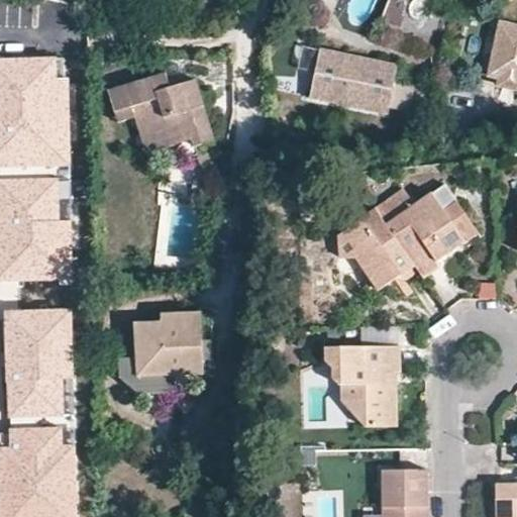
[(516,19),(501,16),(491,72),(501,74),(516,76),(516,19)]
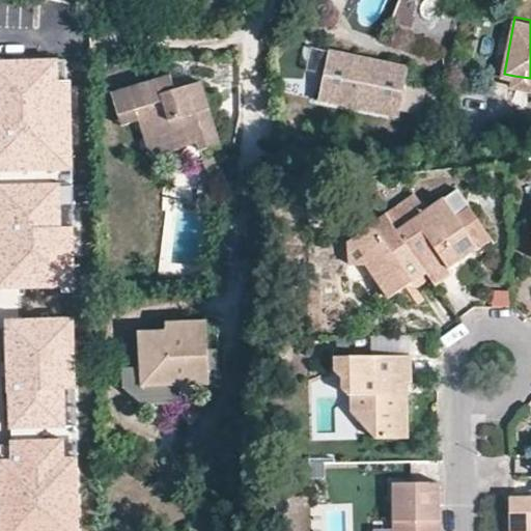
[(329,48),(317,99),(397,115),(410,65),(329,48)]
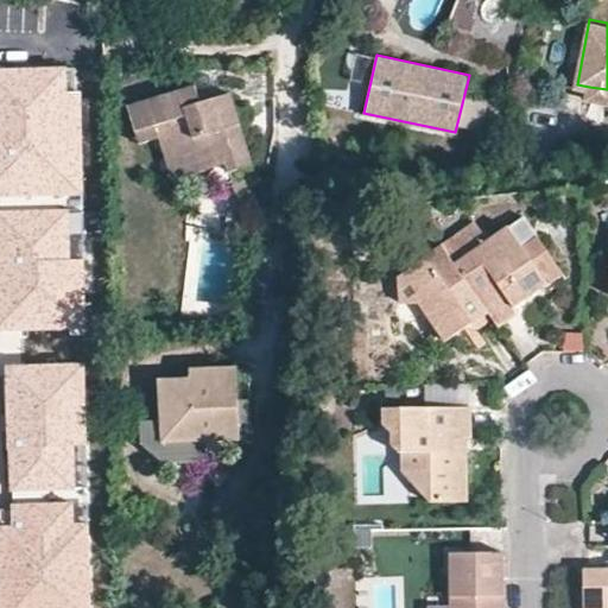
[(71,73),(0,71),(0,195),(88,197),(89,102),(71,101),(71,73)]
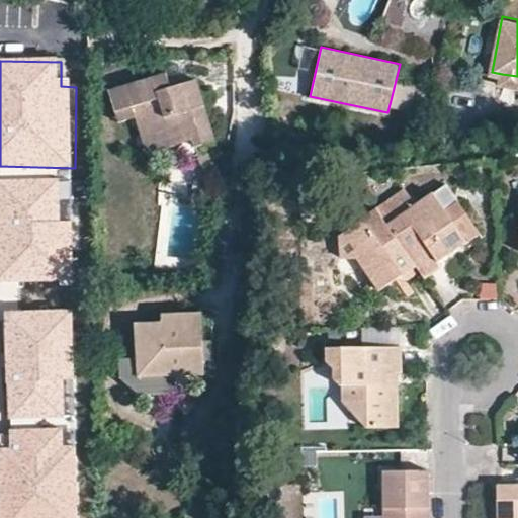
[(217,136),(196,77),(171,85),(166,71),(125,85),(132,103),(142,100),(157,148),(178,141),(195,136),(198,142),(217,136)]
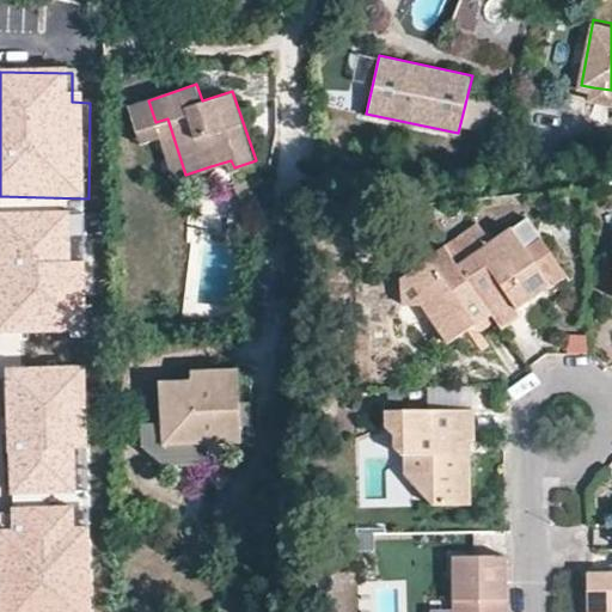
[(611,97),(611,90),(593,87),(592,95),(611,97)]
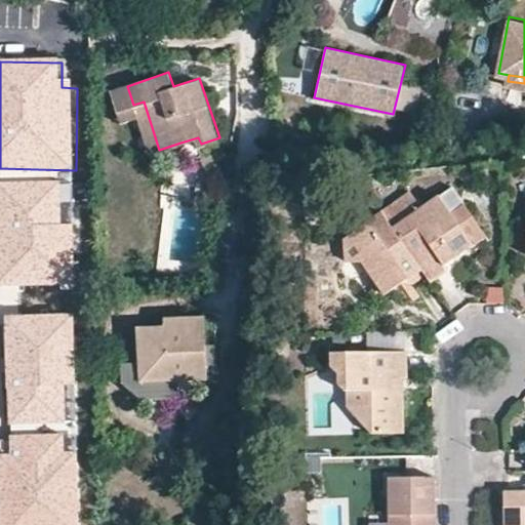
[(133,105),(127,86),(115,90),(122,112),(134,108),(133,105)]
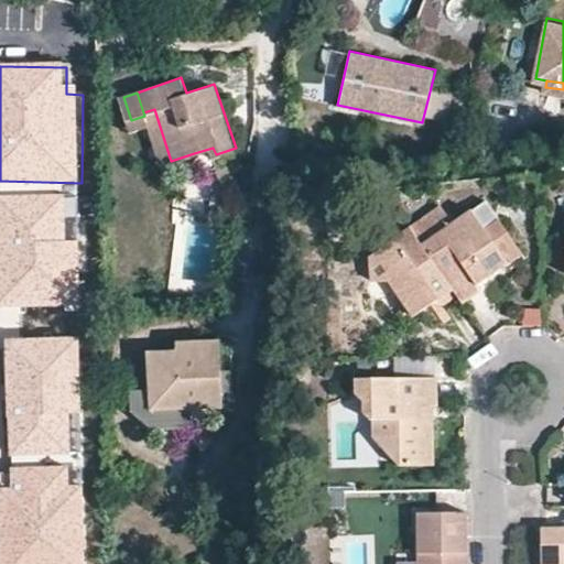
[(154,109),(143,112),(162,164),(171,161),(154,109)]
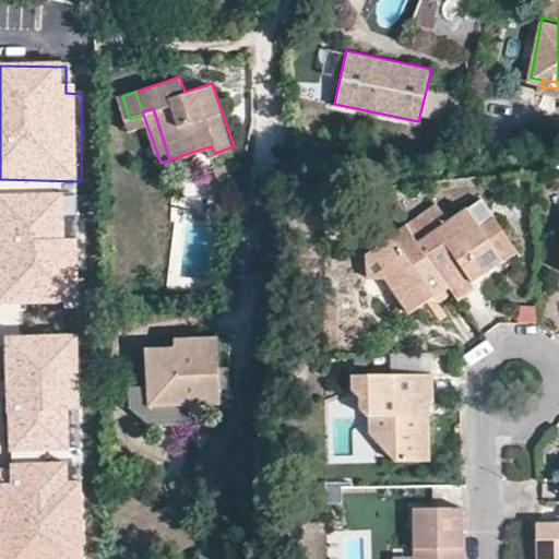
[(194,159),(198,167),(216,162),(214,153),(211,146),(192,152),(194,159)]
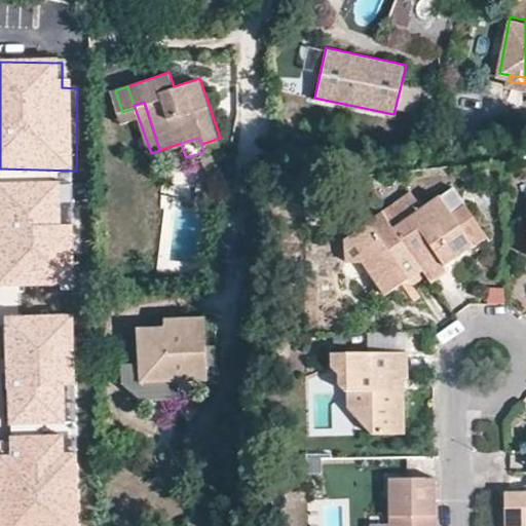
[(67,186),(0,184),(0,282),(79,284),(80,231),(66,231),(67,186)]
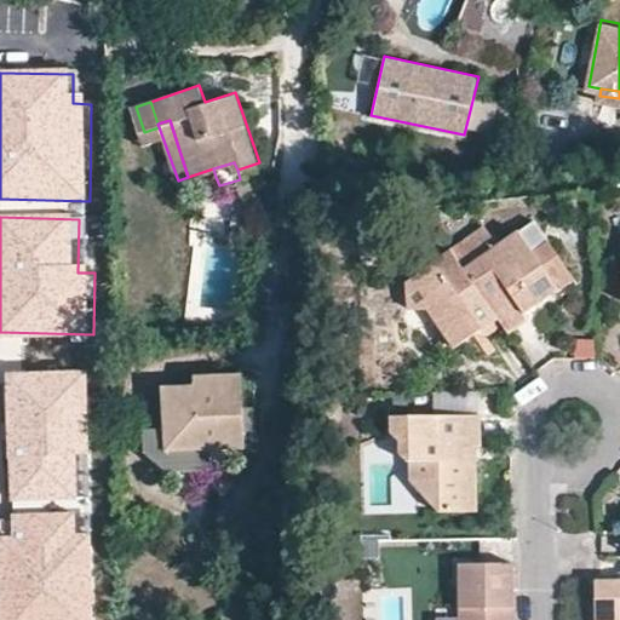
[(534,220),(518,231),(532,251),(547,240),(534,220)]
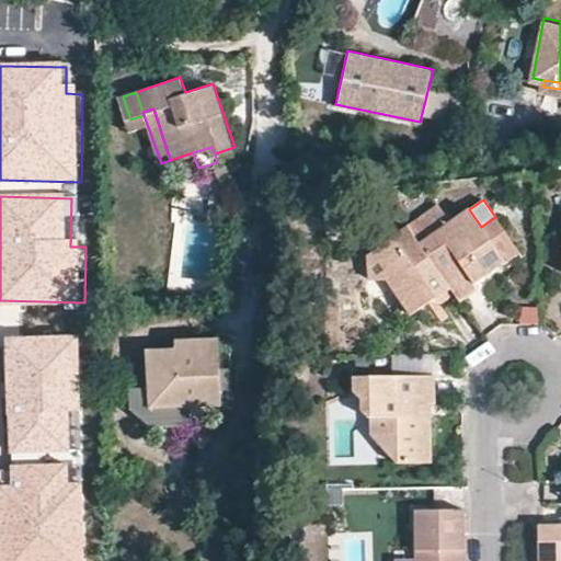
[(436,205),(425,213),(437,230),(449,224),(436,205)]
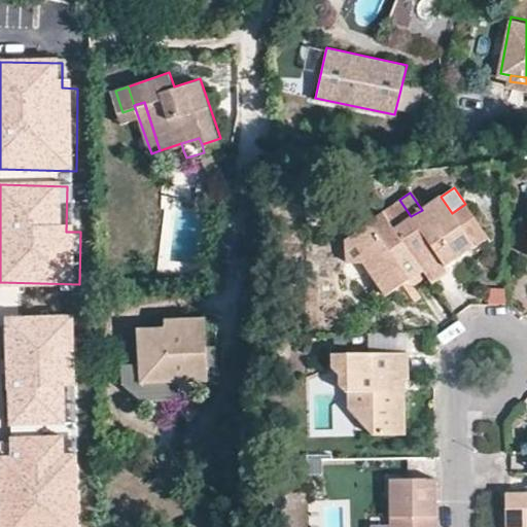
[(441,197),(422,210),(411,216),(399,200),(382,212),(421,269),(428,280),(448,269),(444,262),(432,248),(441,243),(451,256),(471,243),(467,238),(482,227),(465,204),(452,213),(441,197)]
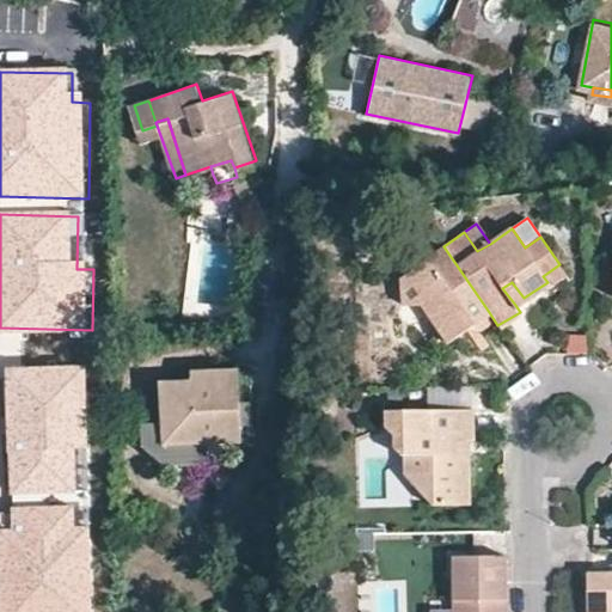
[(446,342),(489,312),(444,246),(399,276),(403,304),(418,303),(446,342)]
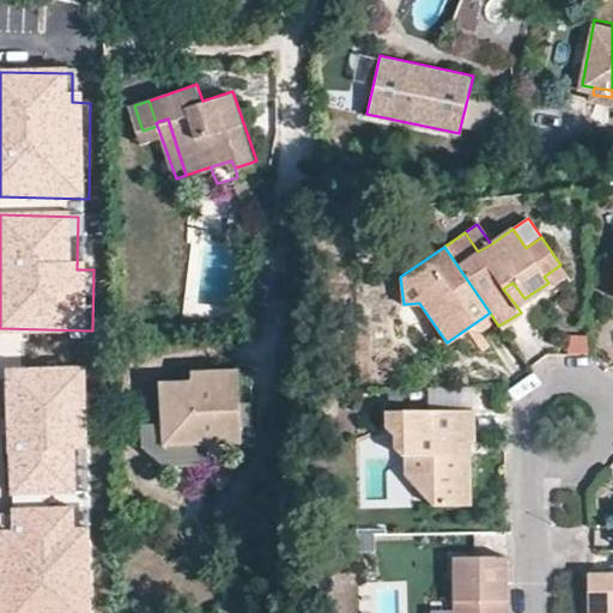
[(570,278),(560,265),(544,277),(548,283),(553,289),(570,278)]
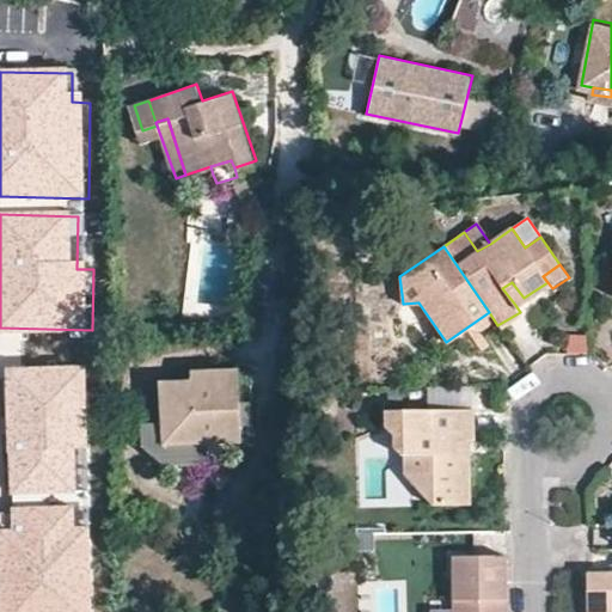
[(515,305),(524,298),(512,282),(502,288),(515,305)]
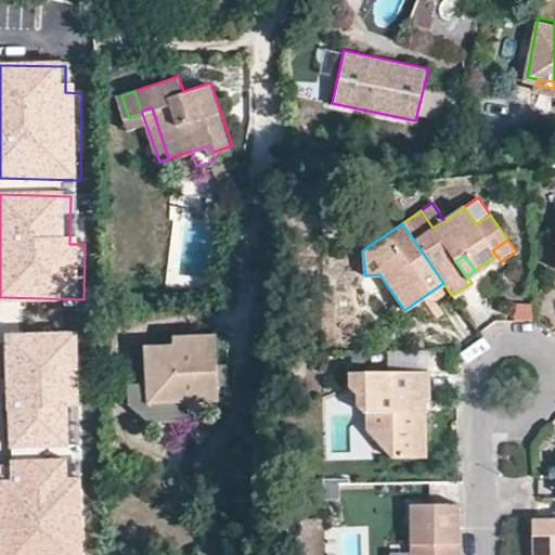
[(84,554),(79,332),(9,334),(12,463),(0,463),(0,554),(84,554)]
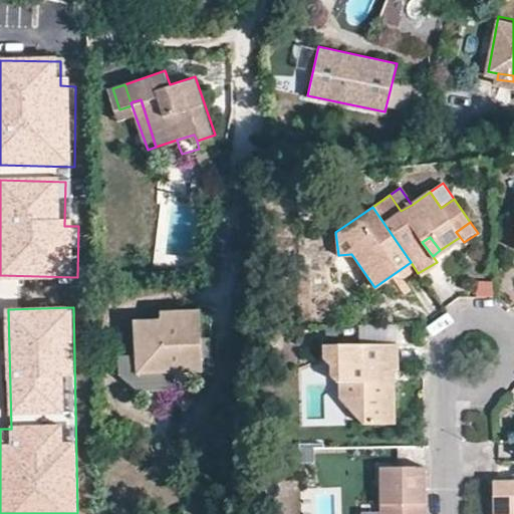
[(204,367),(200,308),(160,310),(161,318),(136,320),(138,353),(139,372),(184,368),(204,367)]
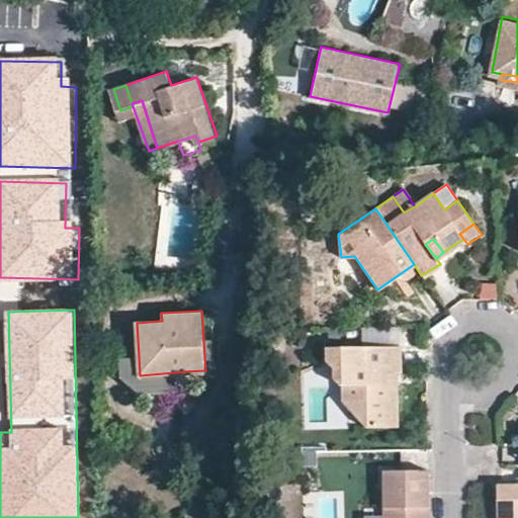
[(332,379),(342,385),(343,428),(387,428),(398,419),(397,392),(387,385),(386,374),(398,374),(400,373),(400,348),(326,349),(325,361),(332,367),(332,379)]
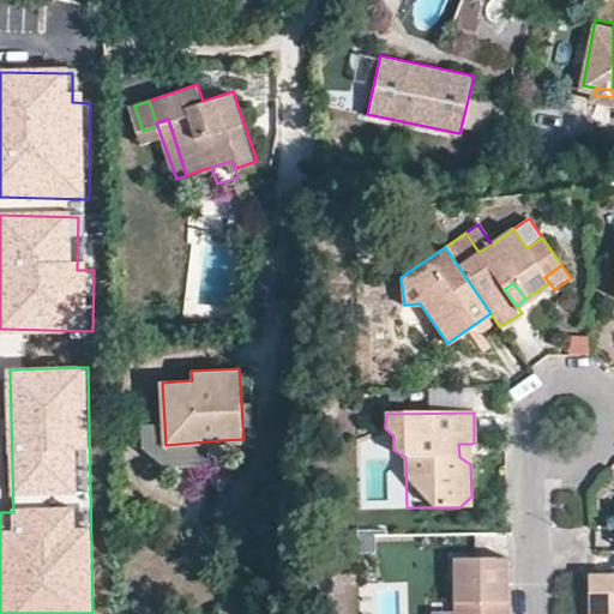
[(166,445),(164,422),(143,425),(144,445),(166,445)]
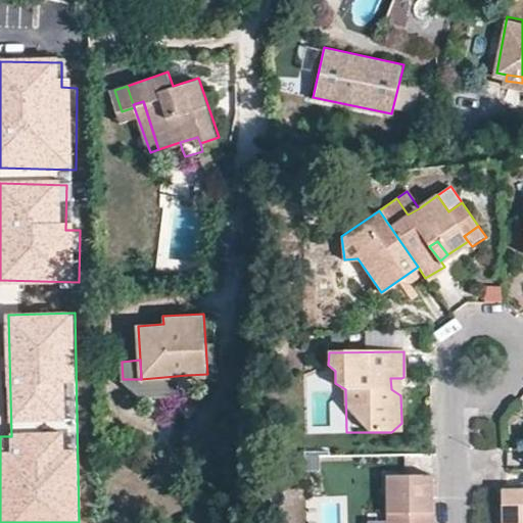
[(187,375),(141,379),(142,396),(160,395),(188,384),(187,375)]
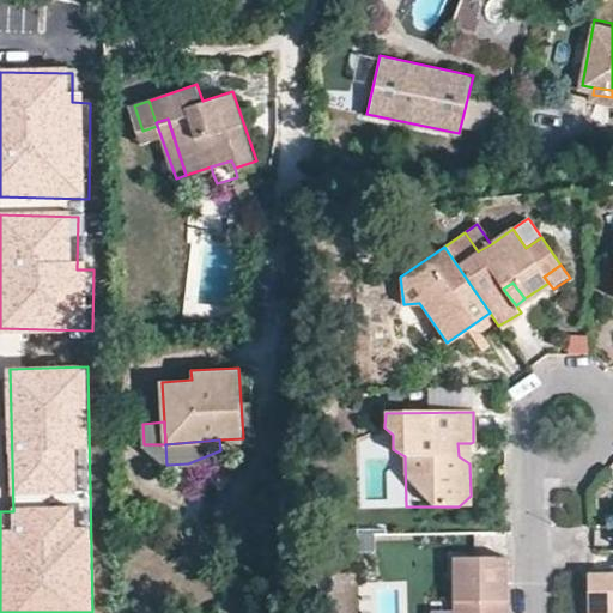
[(459,456),(469,463),(471,443),(457,443),(459,456)]
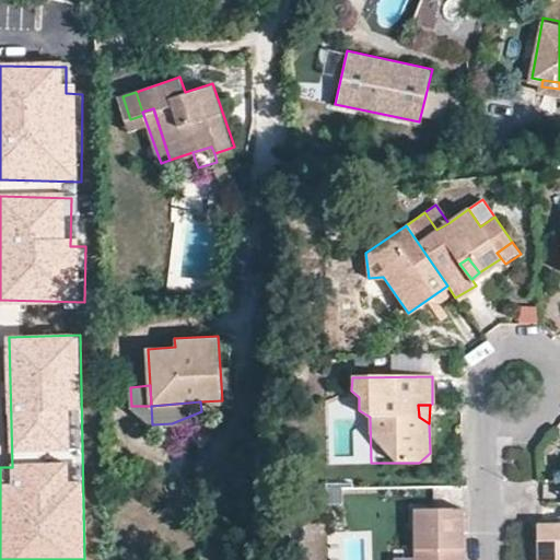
[(415,510),(415,552),(415,559),(464,559),(463,510),(415,510)]
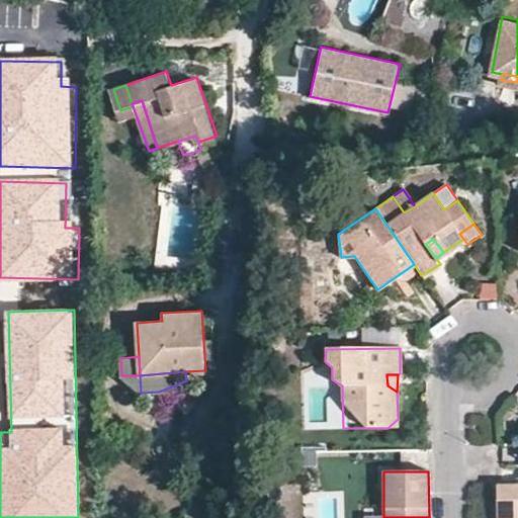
[(517,517),(517,482),(496,483),(496,517),(517,517)]
